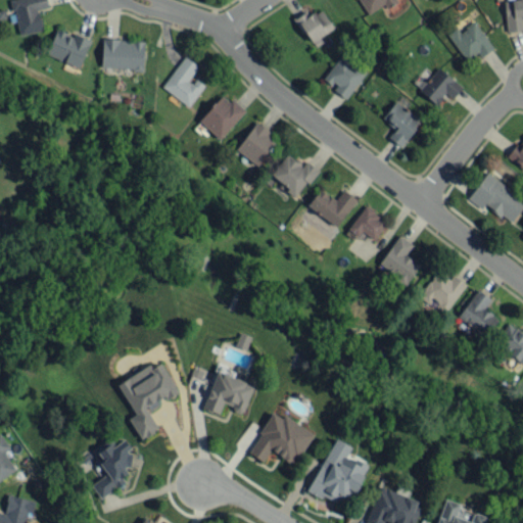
[(11,0),(19,35),(43,30),(38,8),(48,6),(46,0),(11,0)]
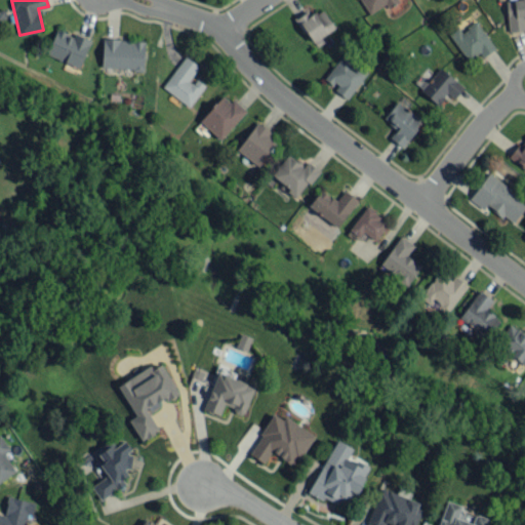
[(360,0),(369,13),(386,3),(387,4),(394,0),(360,0)]
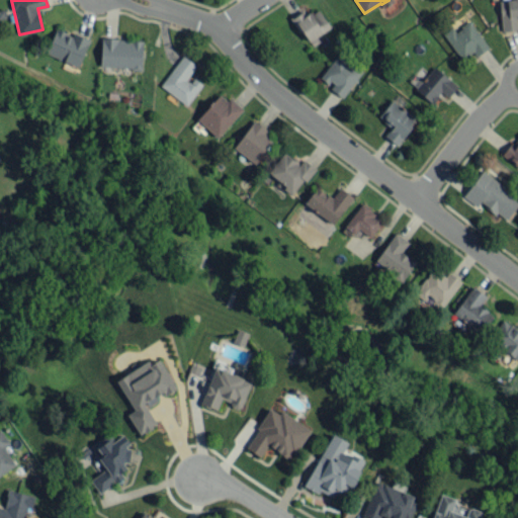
[(517,0),(498,0),(501,31),(517,30),(517,25),(517,20),(517,0)]
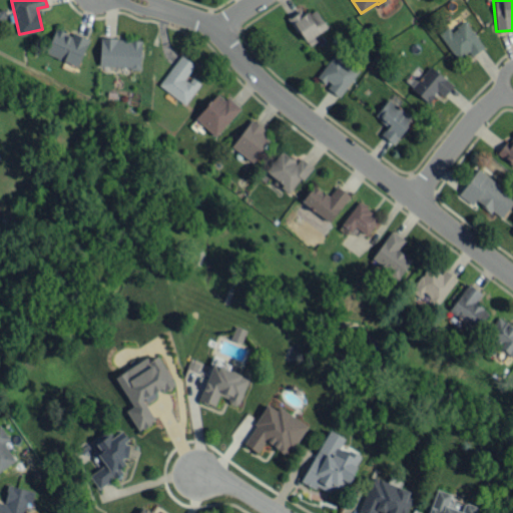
[(302,41),(326,29),(316,8),(303,15),(301,11),(290,16),(302,41)]
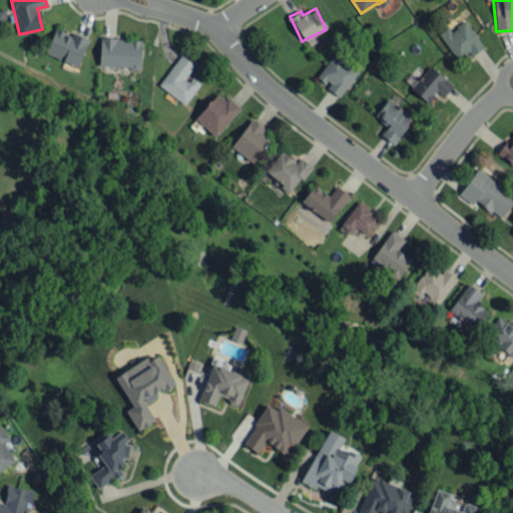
[(447,27),(439,32),(457,59),(468,52),(471,56),(483,47),(465,20),(450,31),(447,27)]
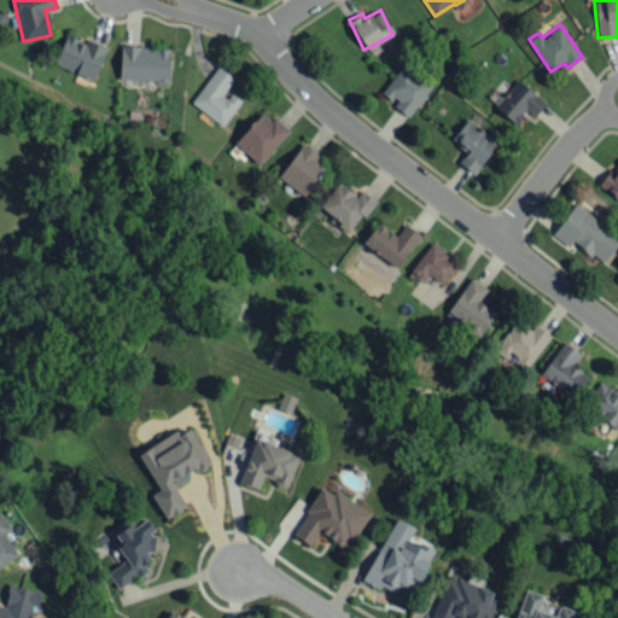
[(54,66),(95,77),(105,46),(64,34),(54,66)]
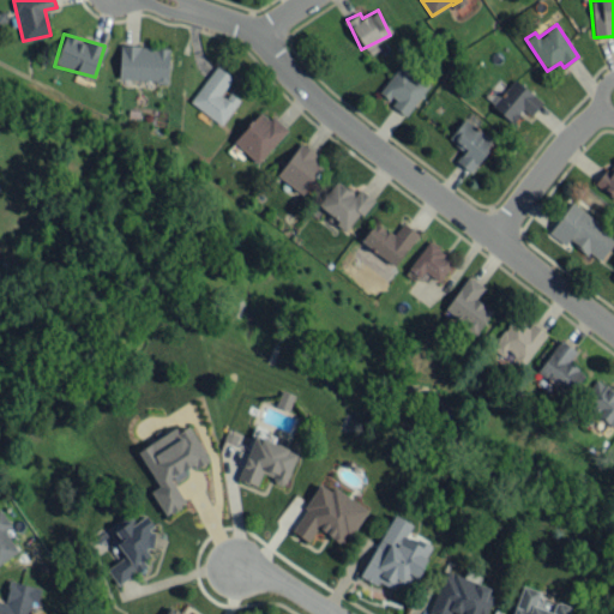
[(168,82),(169,47),(120,46),(119,79),(168,82)]
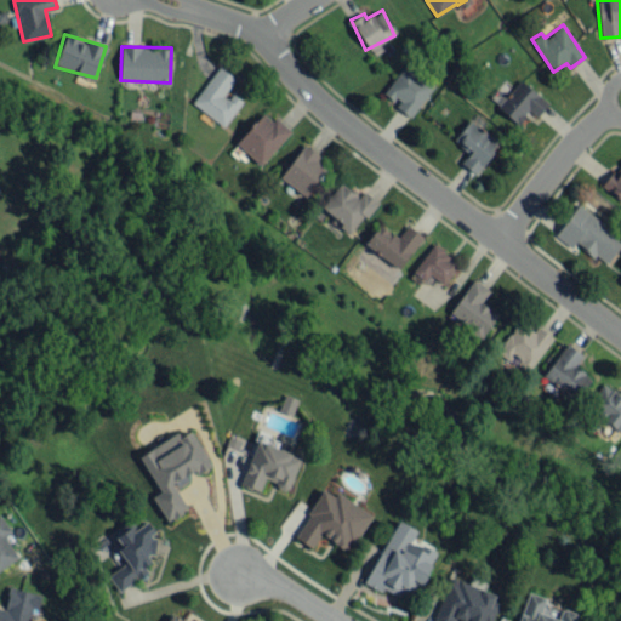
[(411,118),(434,84),(417,73),(421,68),(408,58),(385,92),(398,102),(396,107),(411,118)]
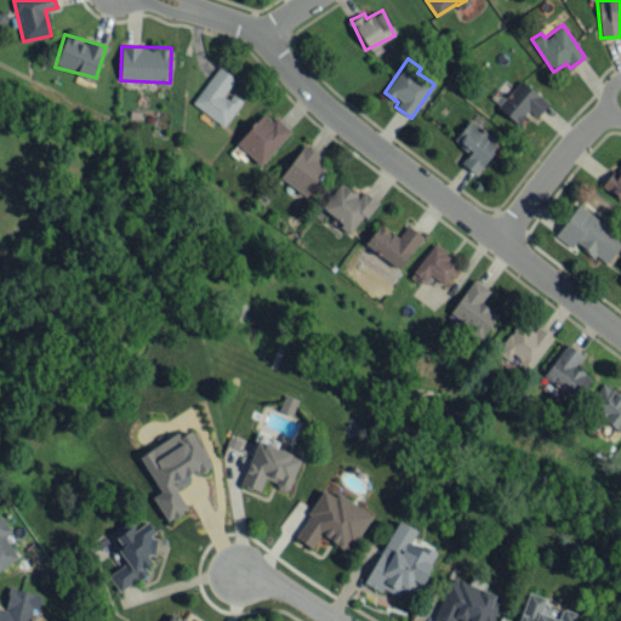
[(192,102),(223,126),(240,103),(226,91),(235,78),(220,66),(192,102)]
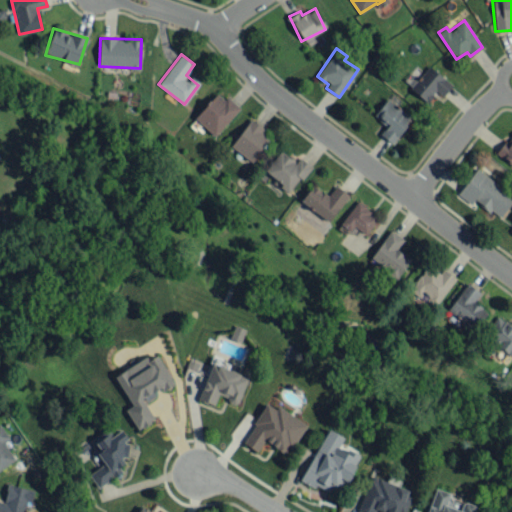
[(436,91),(442,96),(452,85),(429,66),(410,88),(427,102),(436,91)]
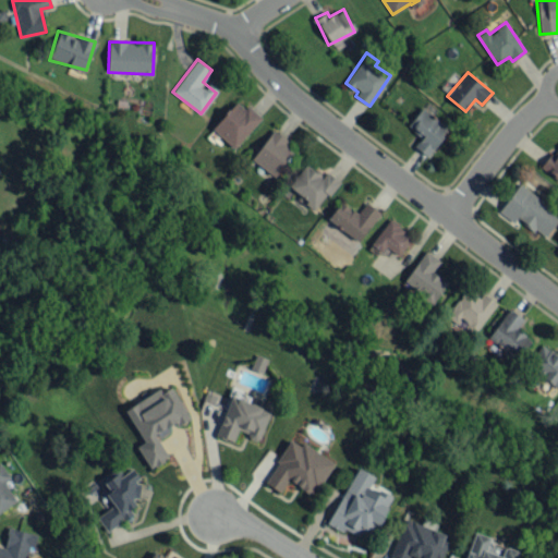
[(233,148),(262,118),(247,105),(244,109),(237,101),(211,128),(233,148)]
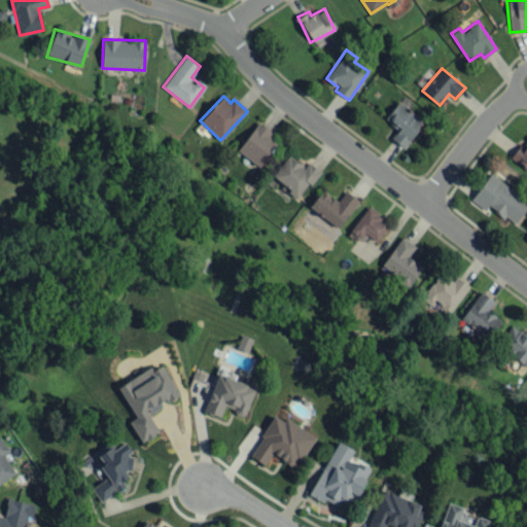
[(385,118),(397,130),(391,138),(402,147),(424,121),(399,101),(385,118)]
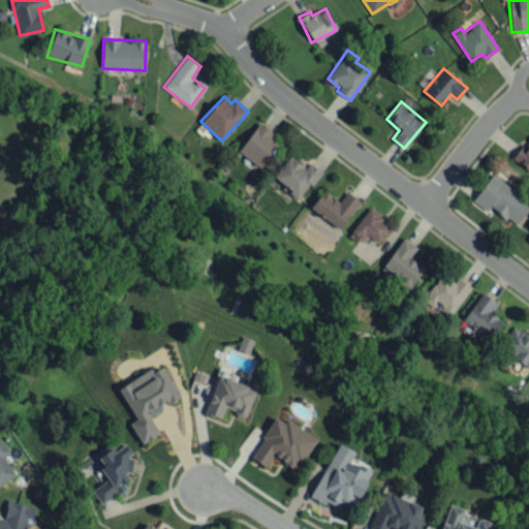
[(277,144),(270,138),(274,134),(259,123),(238,151),(259,167),(277,144)]
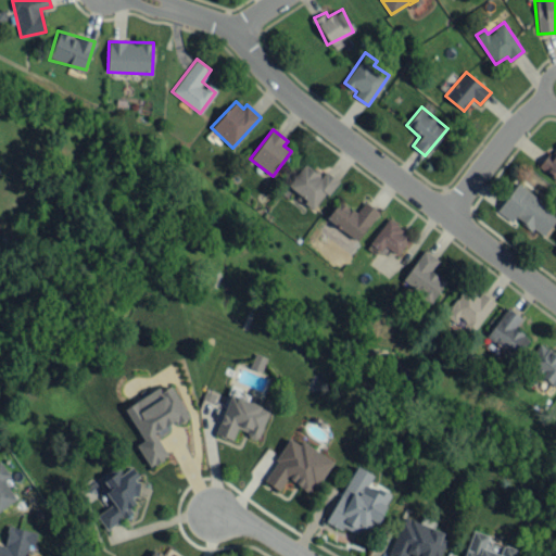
[(555,143),(540,167),(555,178),(555,177),(555,143)]
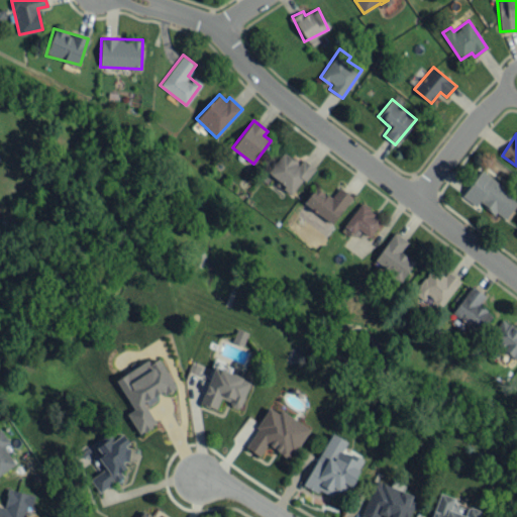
[(281,183),(279,186),(291,196),(313,168),(302,160),(298,164),(283,151),(268,172),(281,183)]
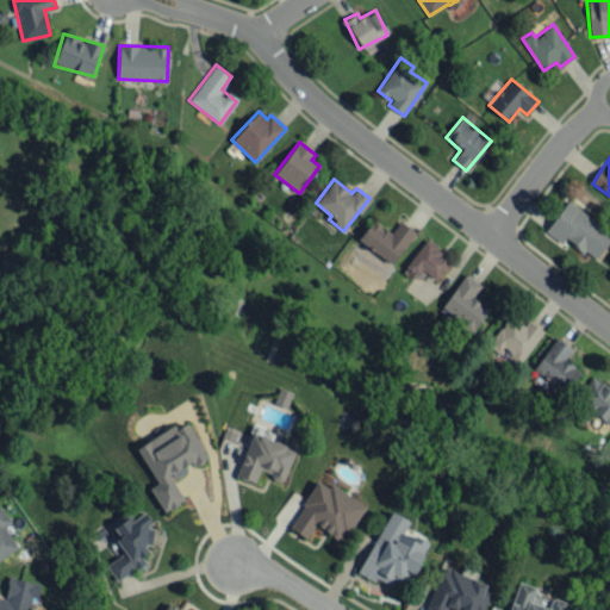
[(596,259),(609,237),(609,230),(566,200),(546,231),(561,243),(565,238),(596,259)]
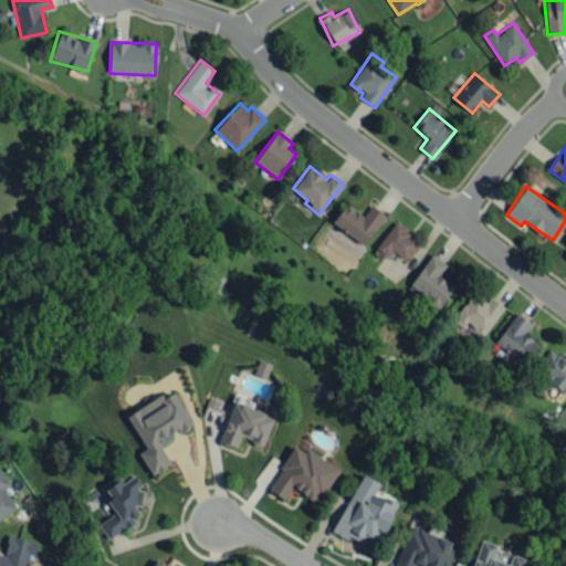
[(370,205),(364,216),(343,203),(331,222),(366,244),(385,213),(370,205)]
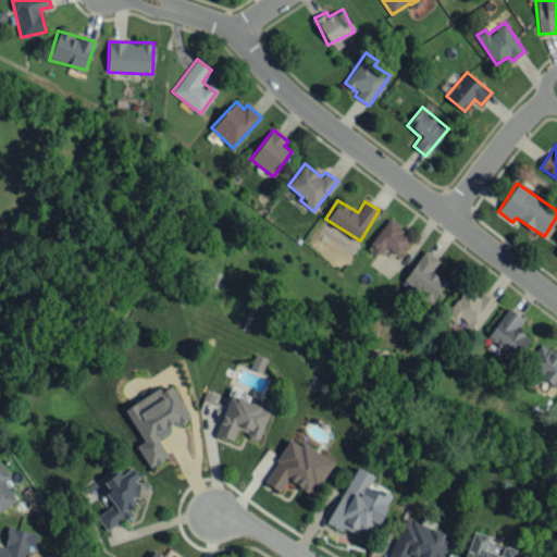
[(385,247),(397,256),(411,236),(388,219),(370,244),(381,252),(385,247)]
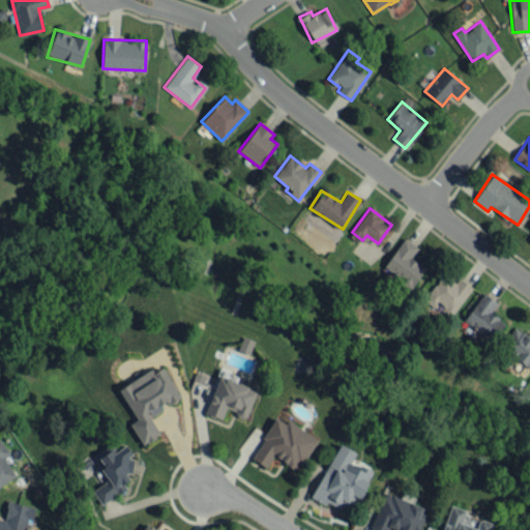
[(381,271),(411,290),(424,266),(411,258),(418,246),(403,237),(381,271)]
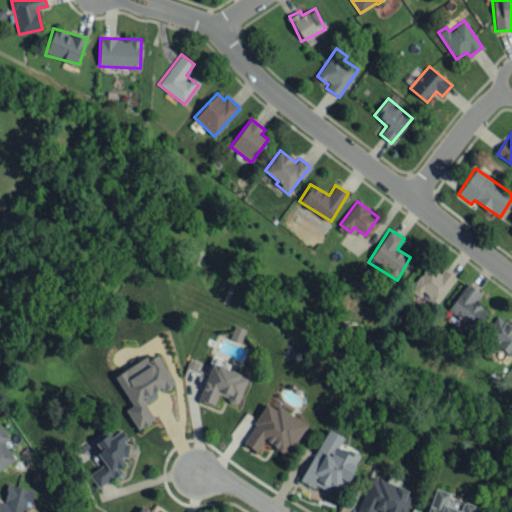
[(434,306),(456,278),(443,268),(441,271),(430,263),(409,290),(421,300),(424,297),(434,306)]
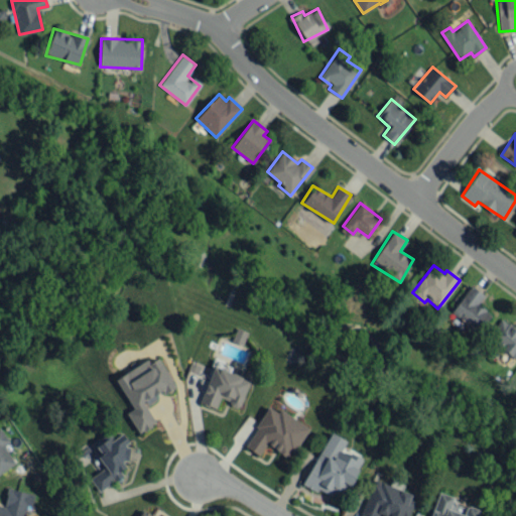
[(450,312),(466,323),(463,328),(475,337),(491,313),(478,304),(484,295),(470,285),(450,312)]
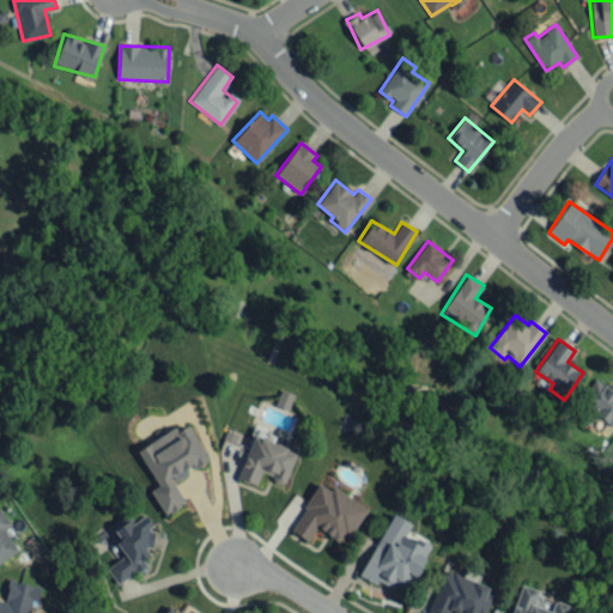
[(612,390),(596,377),(578,401),(612,426),(612,390)]
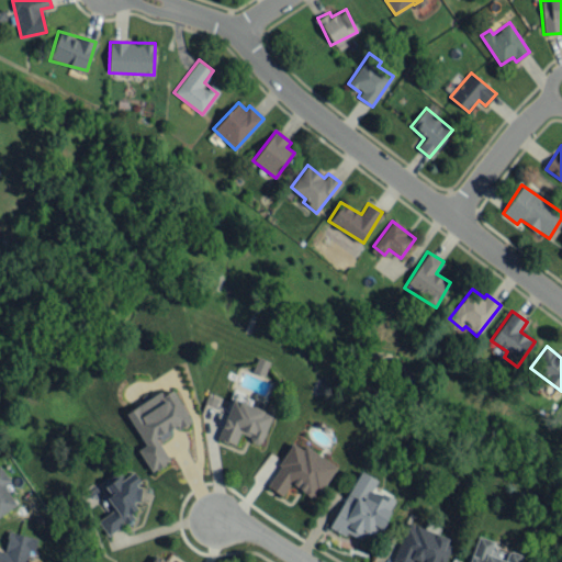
[(191,420),(172,389),(163,394),(161,391),(125,412),(144,445),(137,449),(150,472),(170,461),(159,441),(171,435),(170,433),(191,420)]
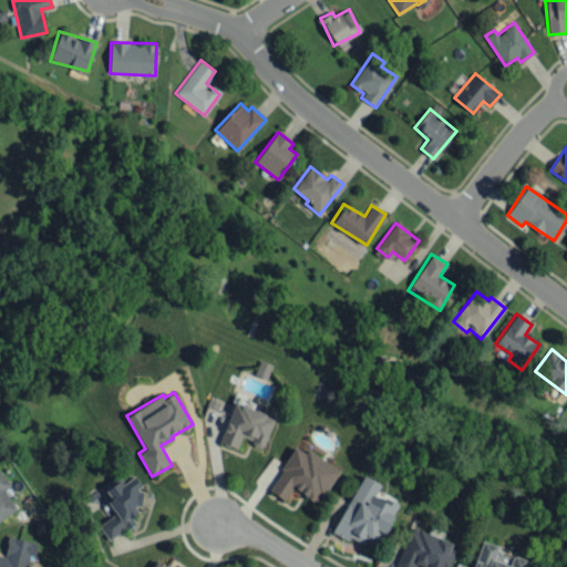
[(263,446),(275,418),(235,401),(219,441),(237,449),(241,437),(263,446)]
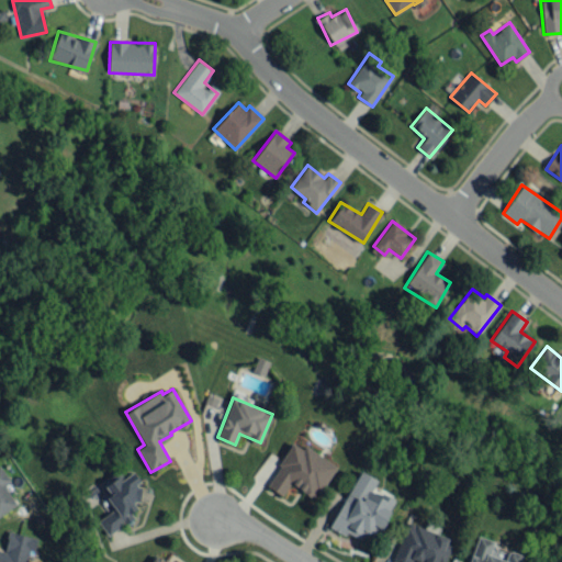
[(336,464),(304,446),(302,449),(292,442),(266,485),(282,496),(290,483),(315,498),(336,464)]
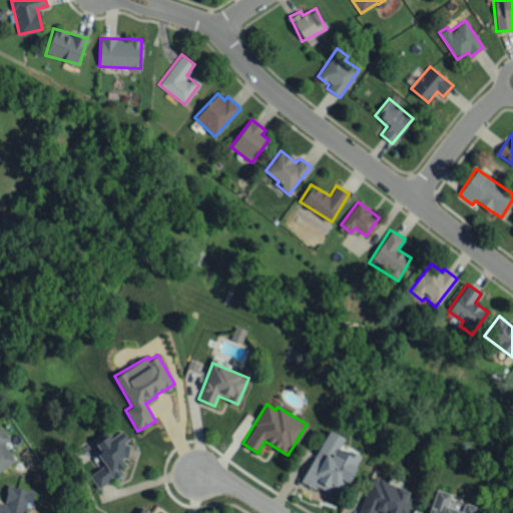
[(304,481),(341,497),(360,452),(342,444),(345,437),(326,429),(304,481)]
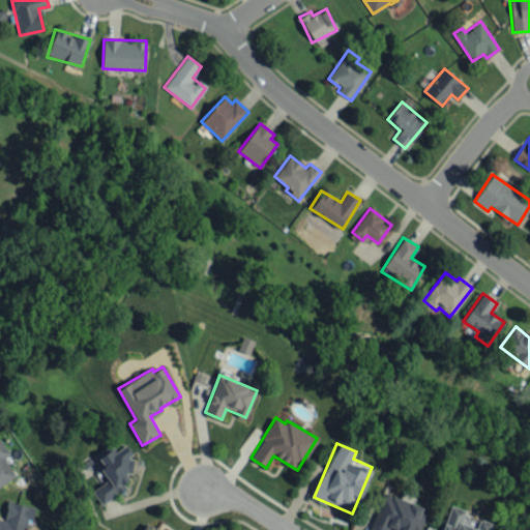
[(110,478),(91,491),(101,505),(126,488),(120,479),(138,467),(128,455),(131,452),(125,444),(117,450),(113,445),(95,459),(110,478)]
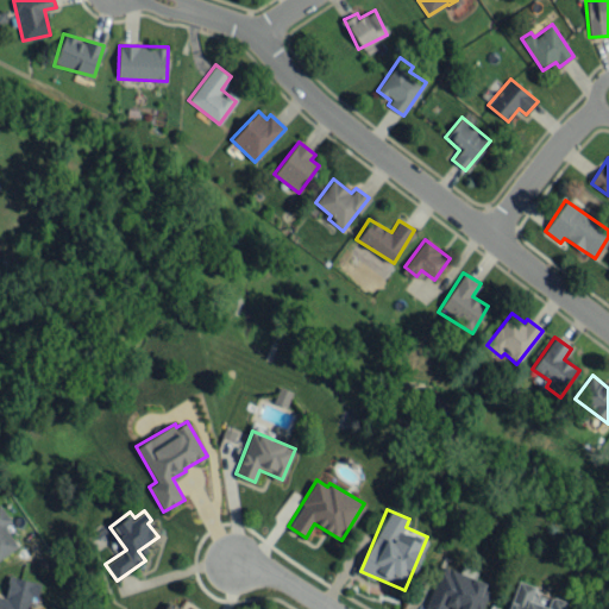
[(426,608),(445,608),(446,608),(450,608),(471,608),(472,608),(482,608),(490,586),(473,581),(477,571),(464,566),(462,572),(441,565),(426,608)]
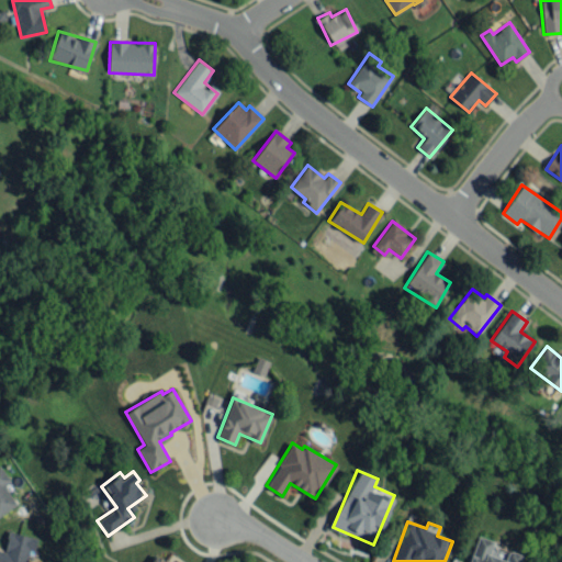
[(0,558),(0,561),(25,561),(29,551),(34,552),(37,538),(8,531),(3,550),(2,549),(0,558)]
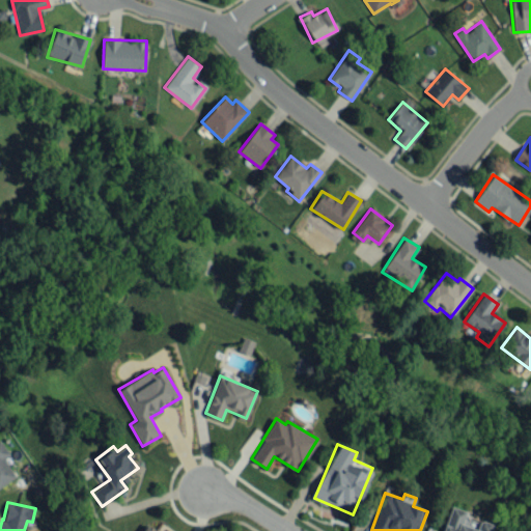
[(442,530),(490,530),(493,525),(465,516),(466,511),(450,506),(442,530)]
